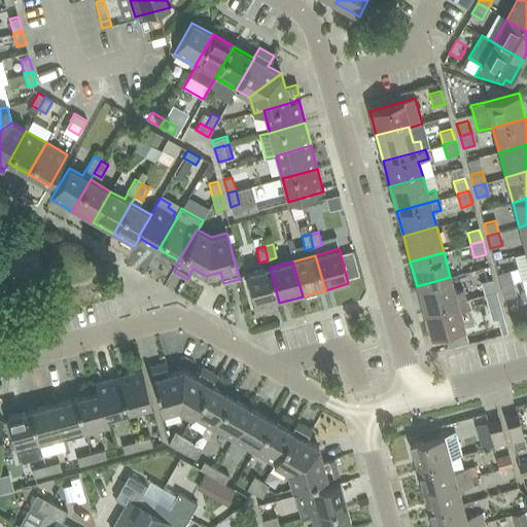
[(256,309),(279,303),(270,268),(246,274),(256,309)]
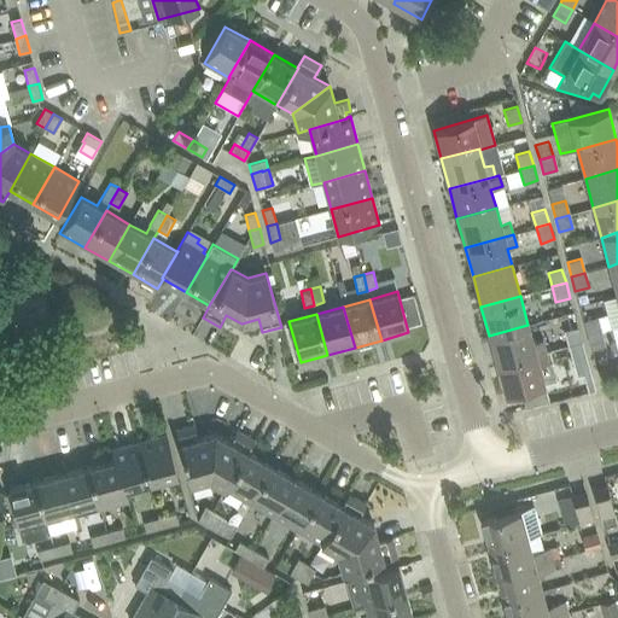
[(587,336),(601,332),(596,316),(583,321),(587,336)]
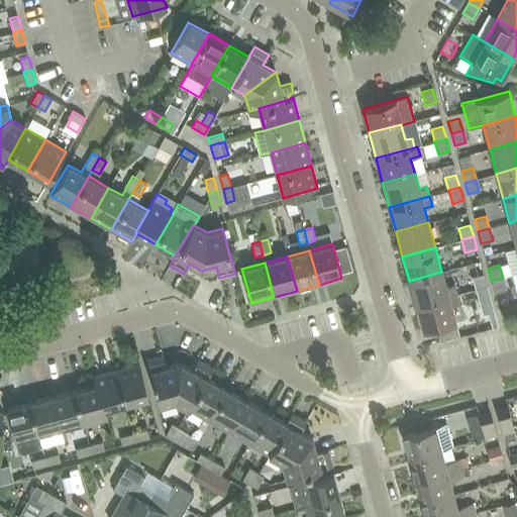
[(453,285),(445,287),(441,272),(409,281),(415,305),(448,296),(456,294),(453,285)]
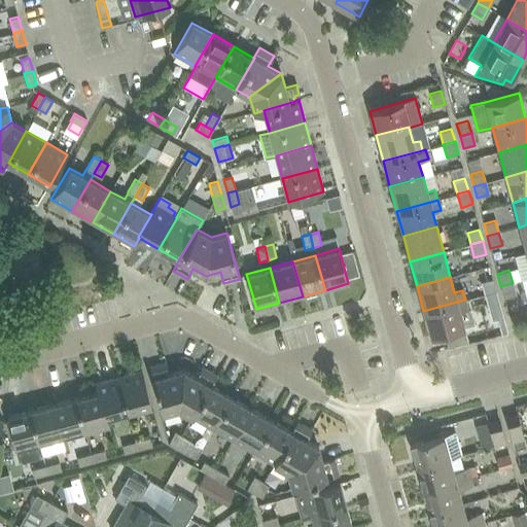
[(484,294),(496,290),(493,278),(481,281),(484,294)]
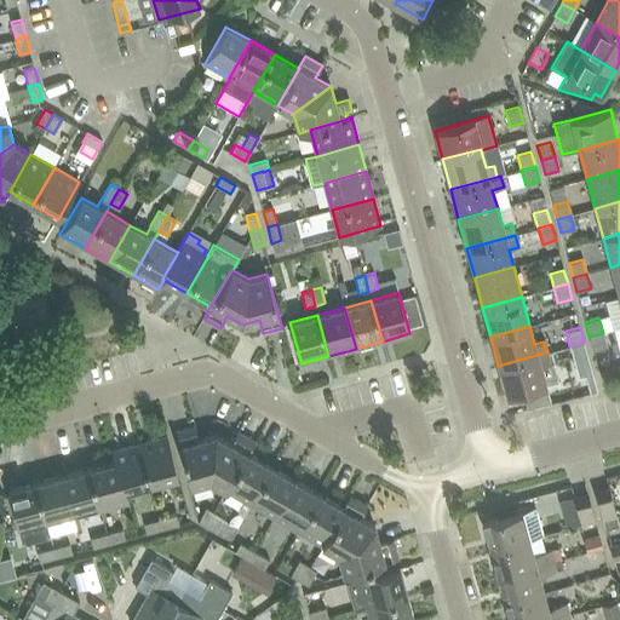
[(589,337),(592,351),(607,348),(603,333),(589,337)]
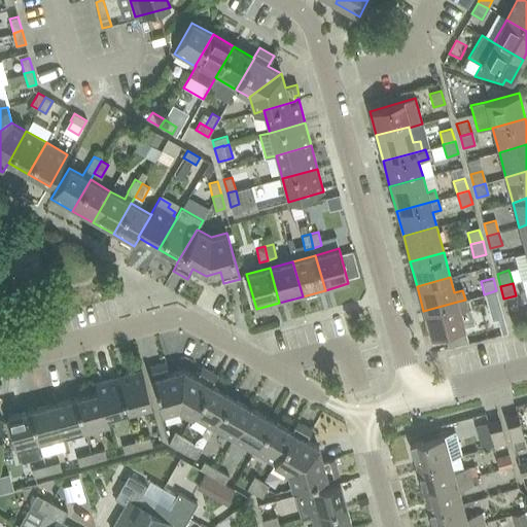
[(487,306),(499,303),(496,290),(484,294),(487,306)]
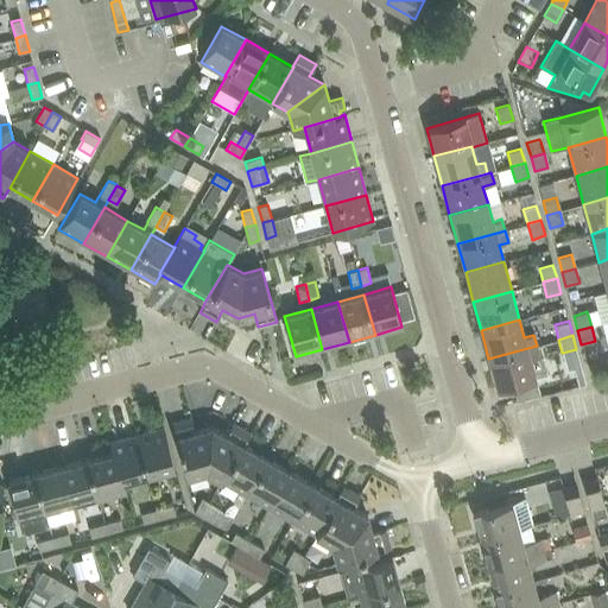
[(537,346),(527,348),(488,359),(496,388),(536,378),(531,360),(540,358),(537,346)]
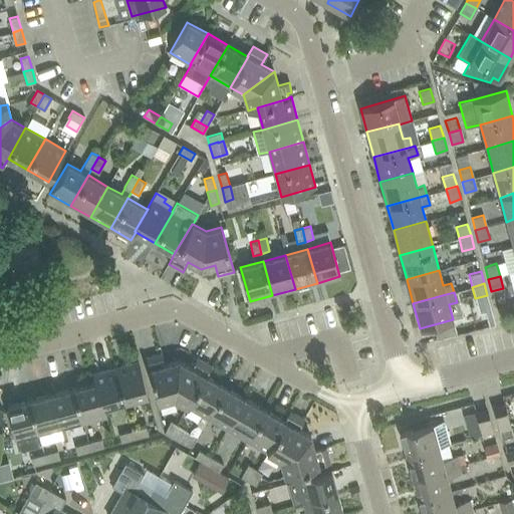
[(174,399),(179,360),(165,364),(162,353),(146,357),(159,403),(174,399)]
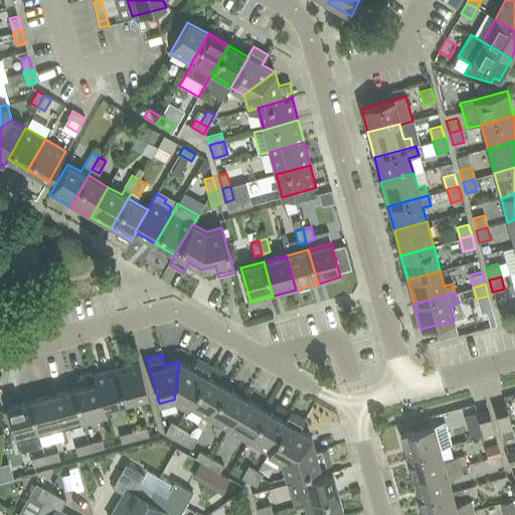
[(188,407),(205,376),(211,366),(197,358),(191,368),(179,361),(174,399),(188,407)]
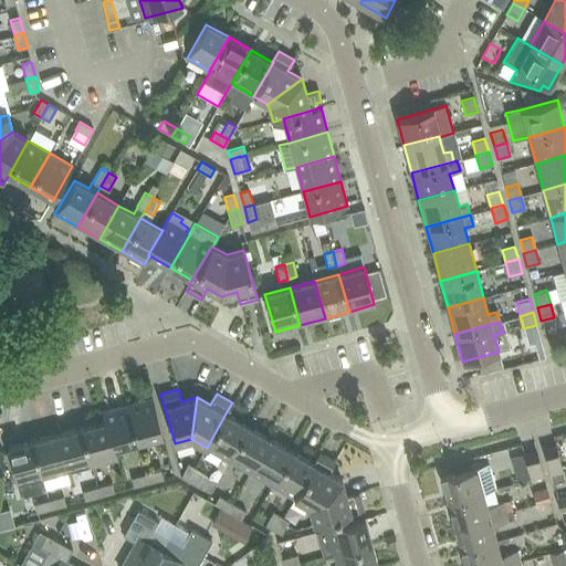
[(137,441),(163,435),(153,397),(127,404),(137,441)]
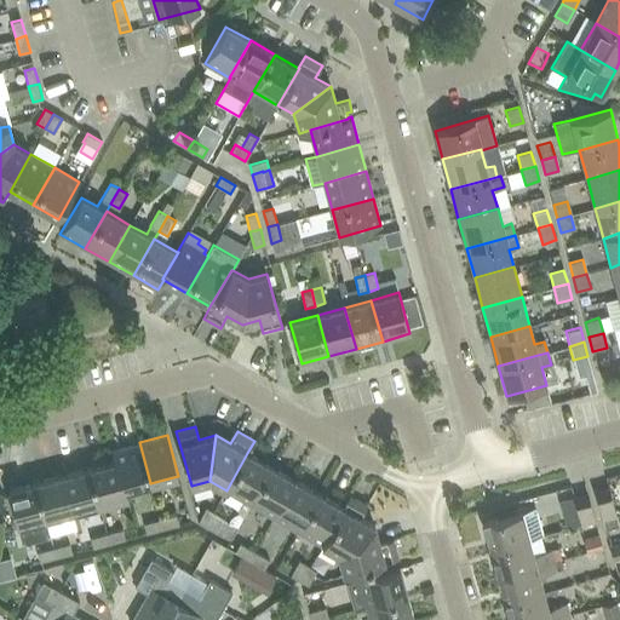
[(124,491),(125,491),(150,483),(139,442),(112,451),(114,461),(116,461),(124,491)]
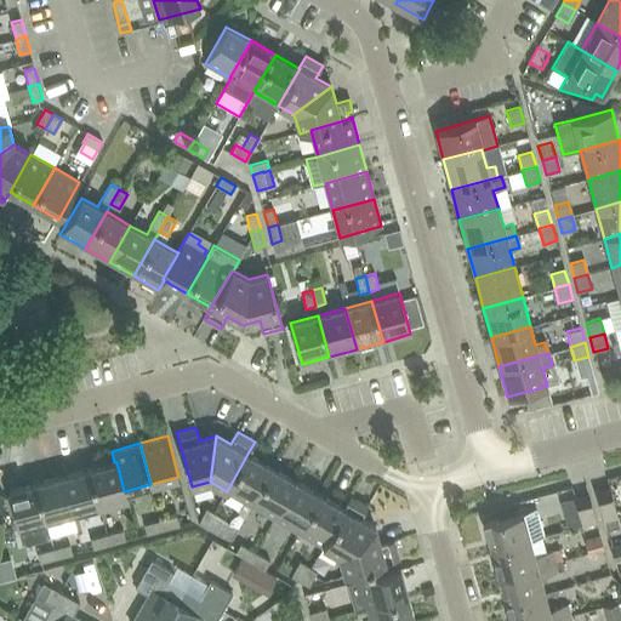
[(251,505),(272,467),(248,454),(227,491),(251,505)]
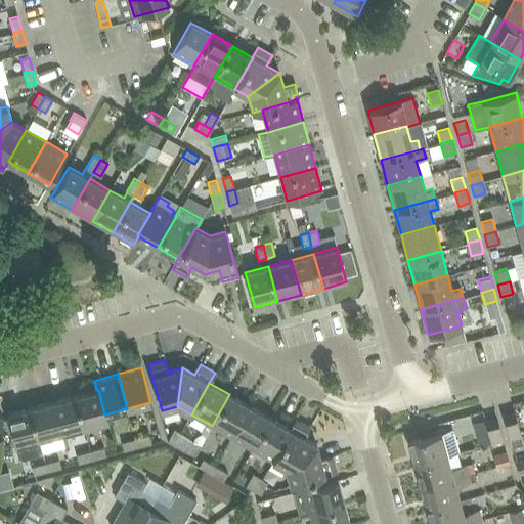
[(108,424),(105,415),(104,415),(98,390),(96,390),(76,396),(85,431),(108,424)]
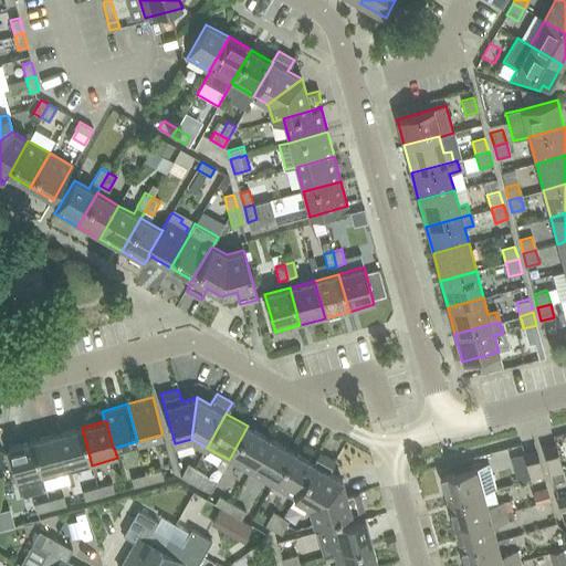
[(250,472),(270,439),(248,426),(229,460),(250,472)]
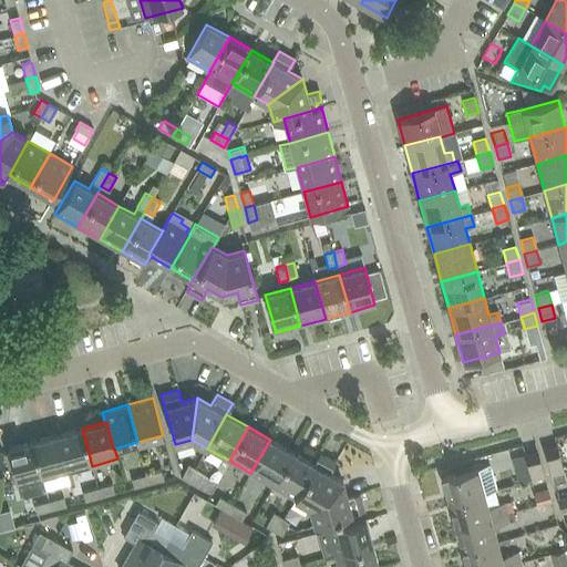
[(68,472),(92,466),(82,429),(58,434),(68,472)]
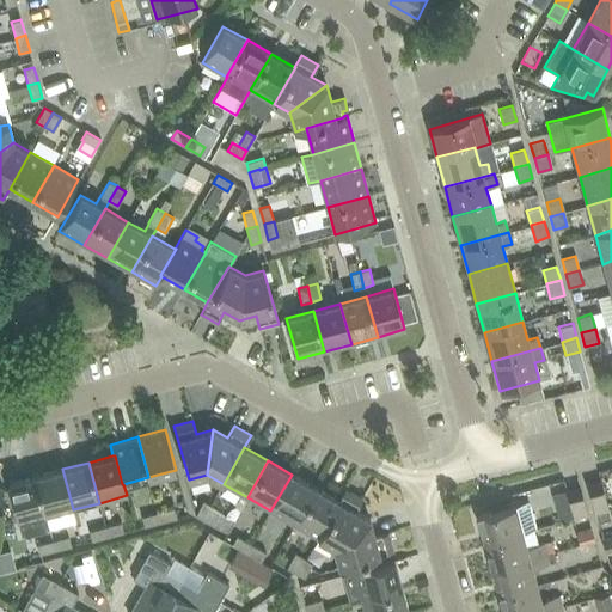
[(47,516),(73,509),(62,469),(36,476),(47,516)]
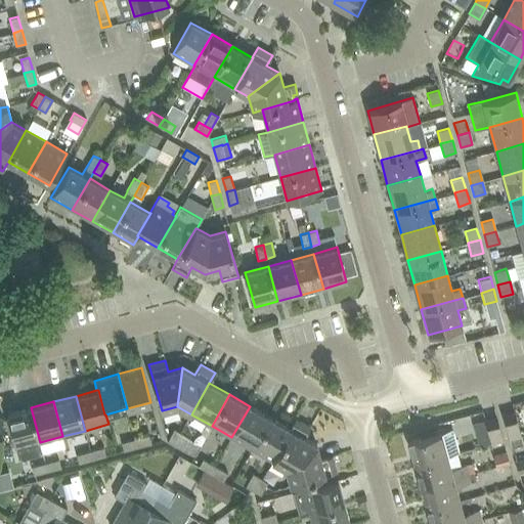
[(252,449),(269,418),(250,406),(231,437),(252,449)]
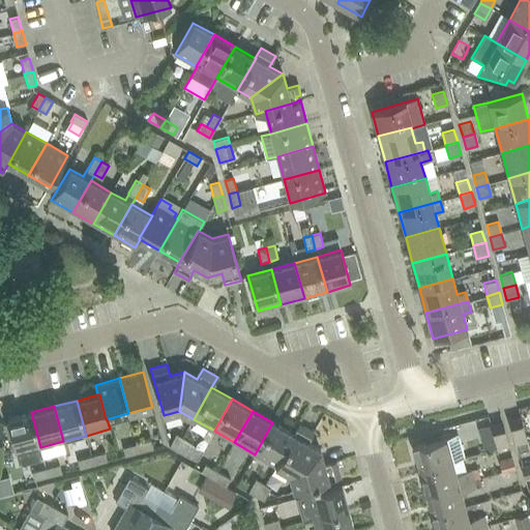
[(17,454),(40,447),(31,412),(7,419),(17,454)]
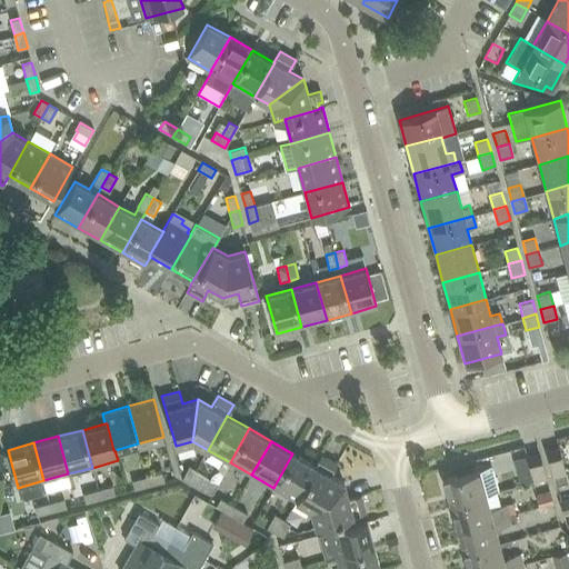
[(543,451),(551,478),(565,475),(557,448),(543,451)]
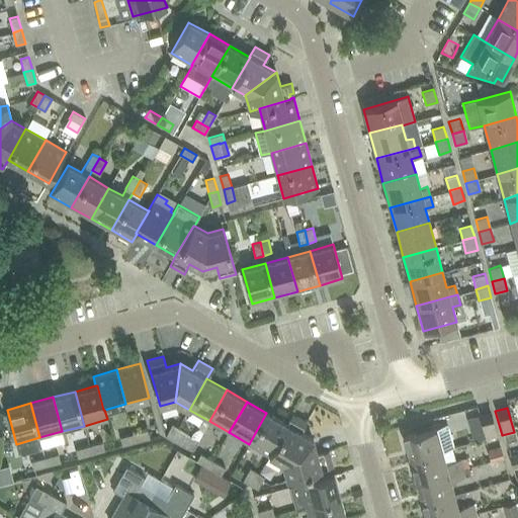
[(180,428),(178,427),(185,416),(175,411),(169,422),(172,424),(165,436),(173,440),(180,428)]
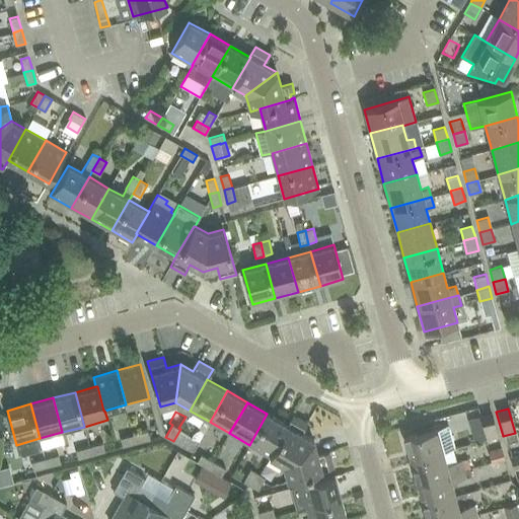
[(270,456),(287,425),(267,414),(249,445),(270,456)]
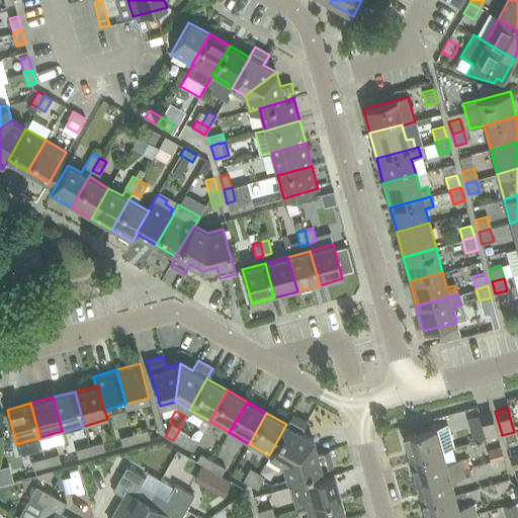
[(486,440),(497,437),(491,413),(479,416),(486,440)]
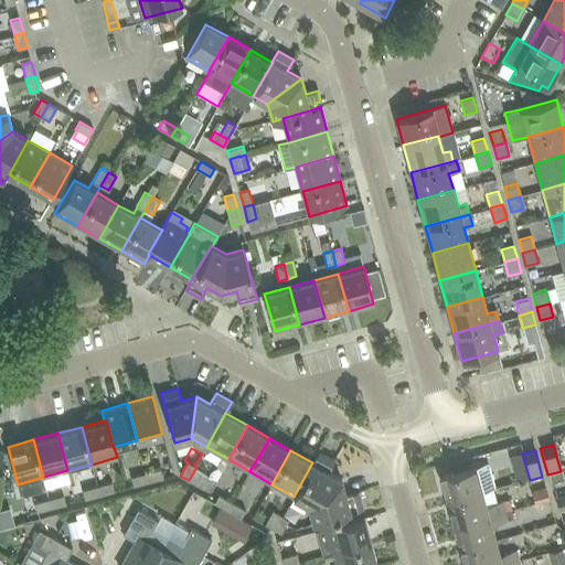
[(308,505),(341,480),(328,471),(334,460),(319,451),(312,462),(294,497),(308,505)]
